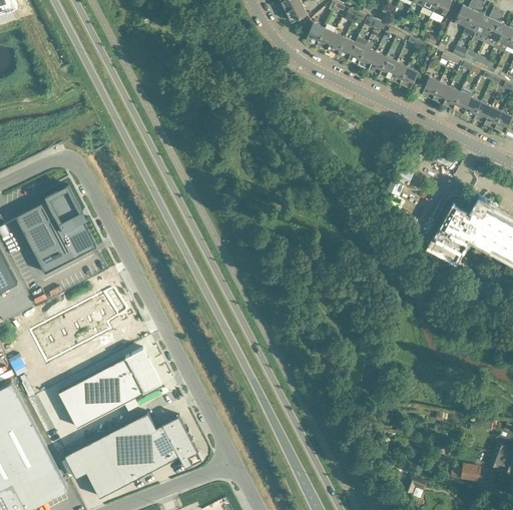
[(0,0),(0,12),(17,7),(13,0),(0,0)]
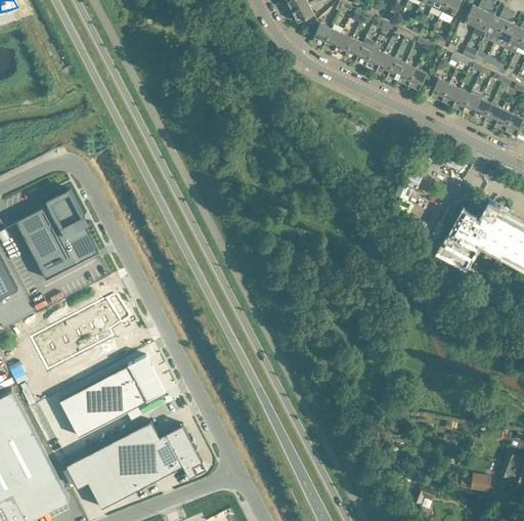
[(308,6),(305,0),(292,0),(287,3),(292,13),(308,6)]
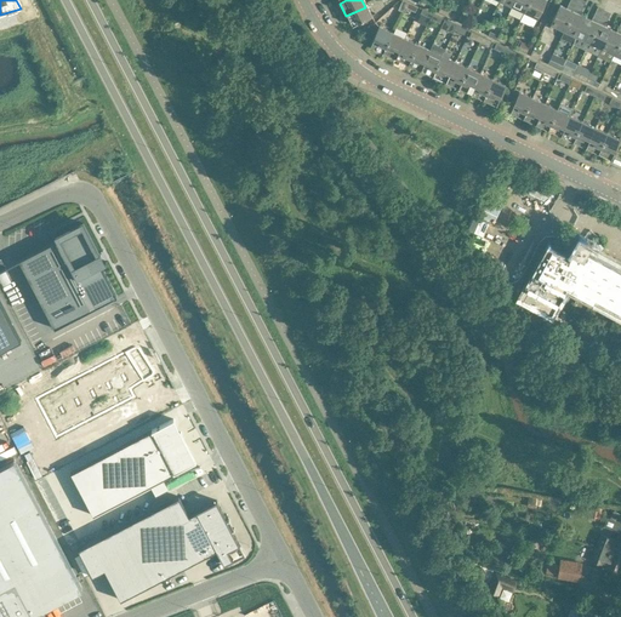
[(512,10),(516,0),(501,0),(500,4),(512,10)]
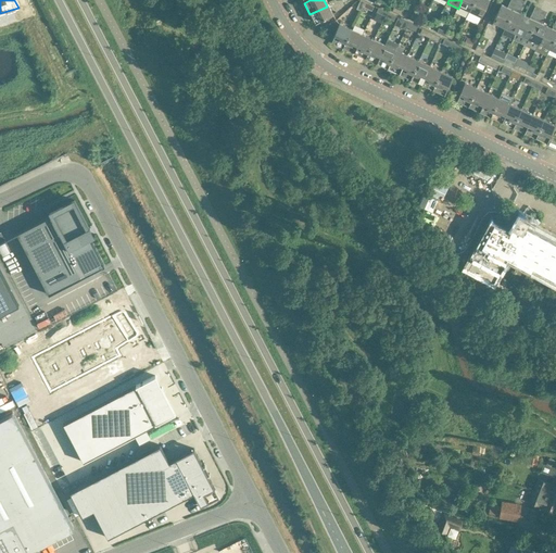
[(469,14),(476,0),(462,0),(458,9),(469,14)]
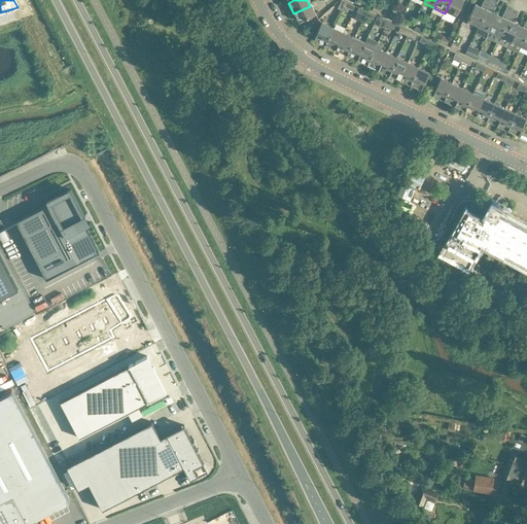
[(463,1),(460,0),(451,0),(445,13),(456,19),(463,1)]
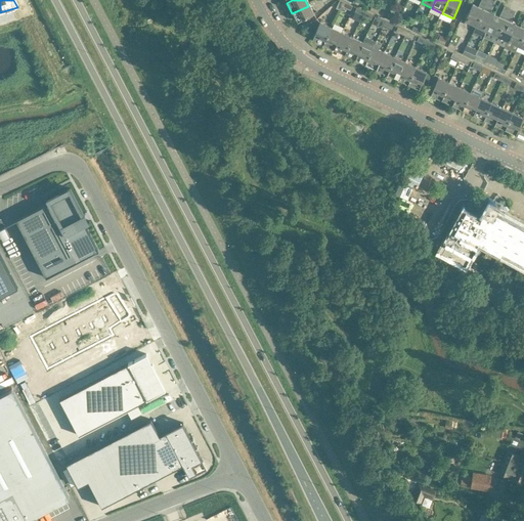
[(342,9),(344,4),(340,2),(336,11),(341,13),(342,9)]
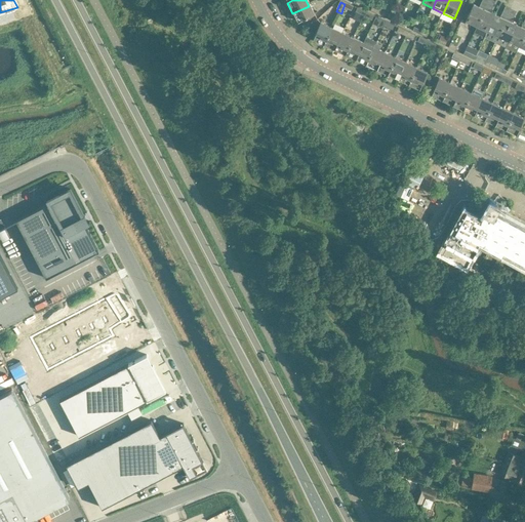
[(314,16),(309,6),(292,13),(297,25),(314,16)]
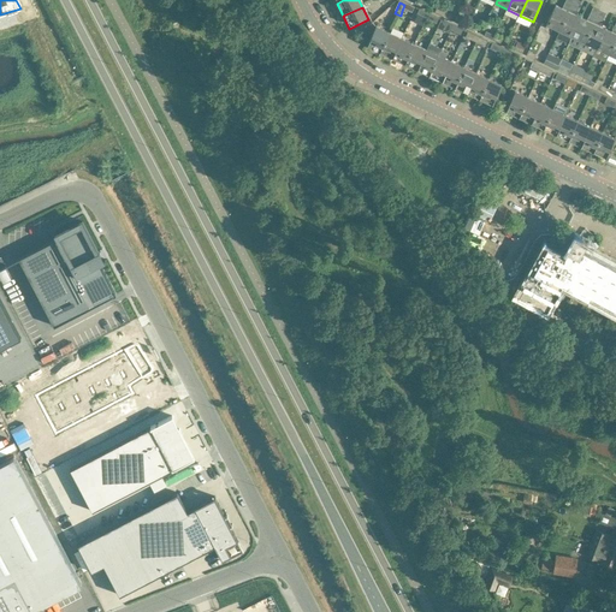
[(560,34),(568,15),(556,9),(546,28),(560,34)]
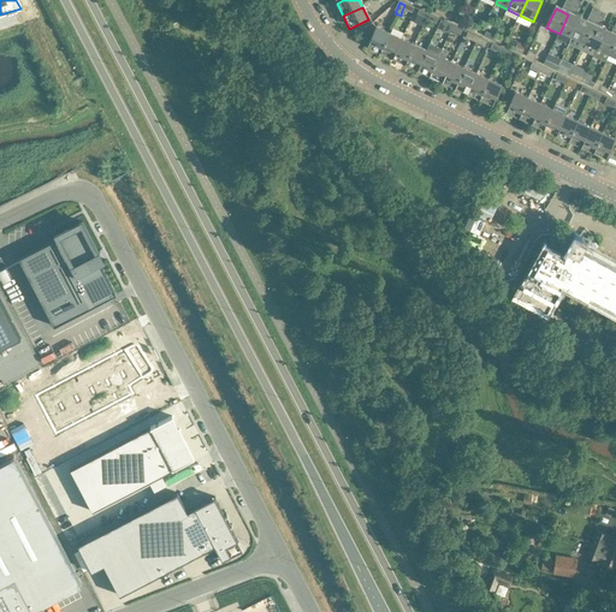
[(427,22),(430,17),(420,12),(418,17),(427,22)]
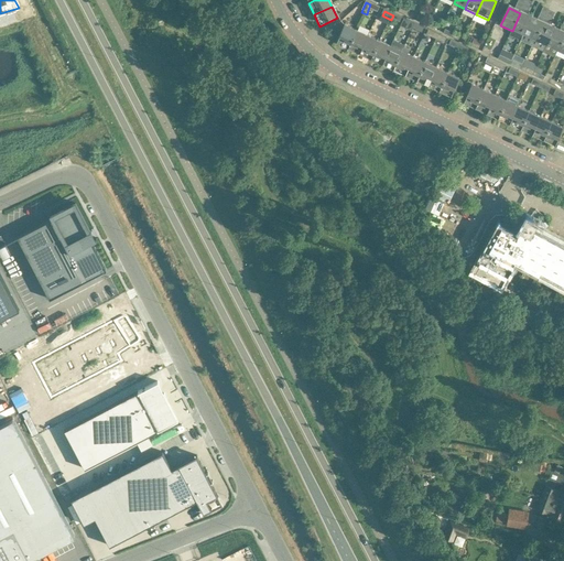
[(532,19),(520,13),(512,31),(523,36),(532,19)]
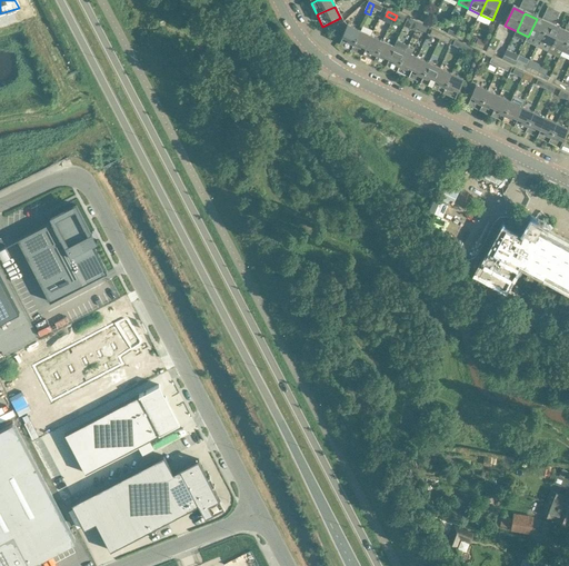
[(406,20),(397,16),(395,20),(403,25),(406,20)]
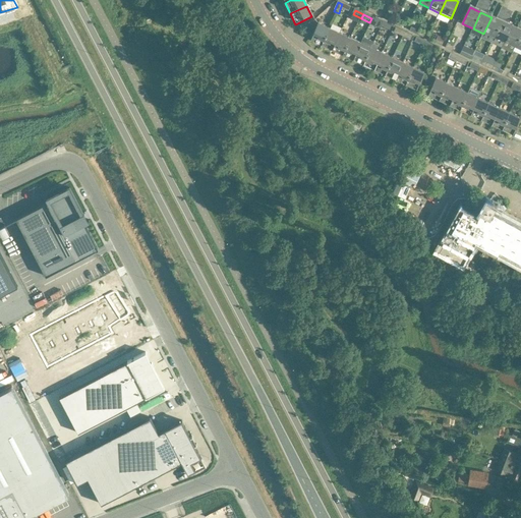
[(483,34),(480,40),(491,45),(502,21),(491,17),(483,34)]
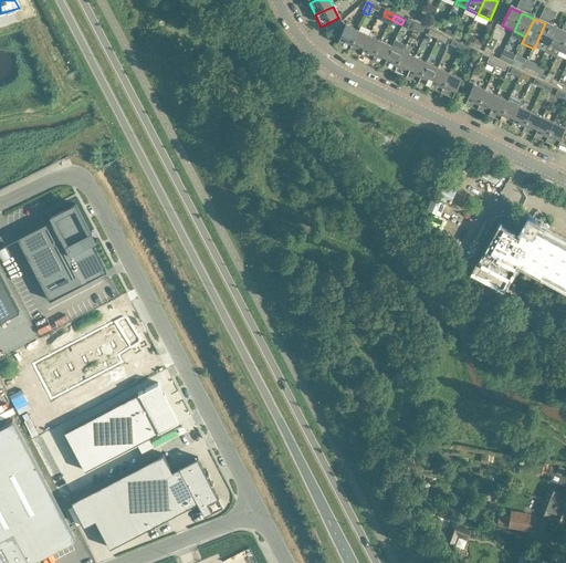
[(415,31),(417,27),(405,21),(401,28),(413,33),(415,31)]
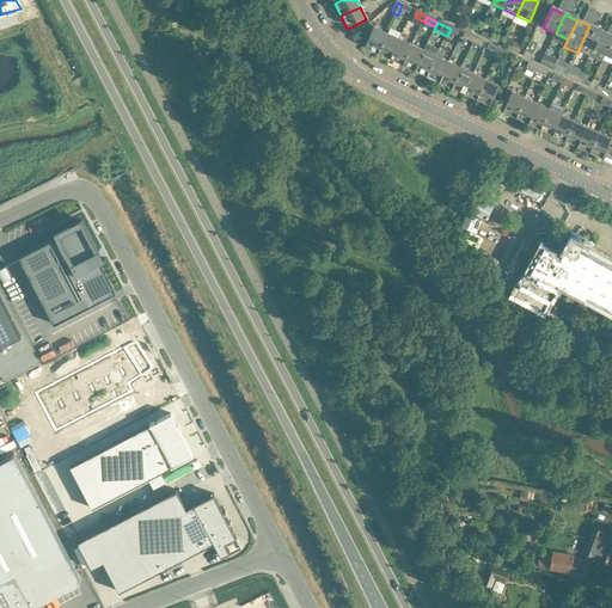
[(589,25),(577,53),(589,59),(601,31),(589,25)]
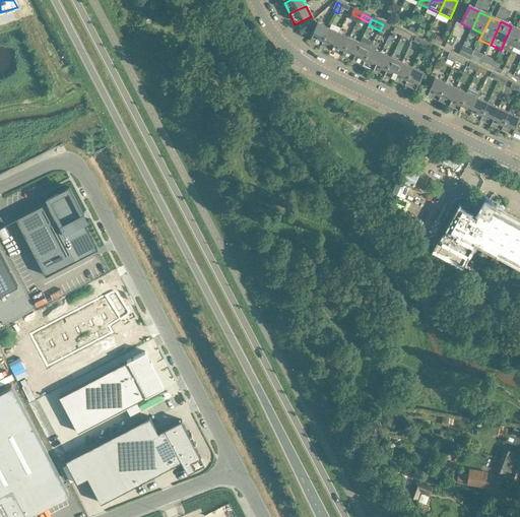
[(320,47),(328,29),(317,24),(310,42),(320,47)]
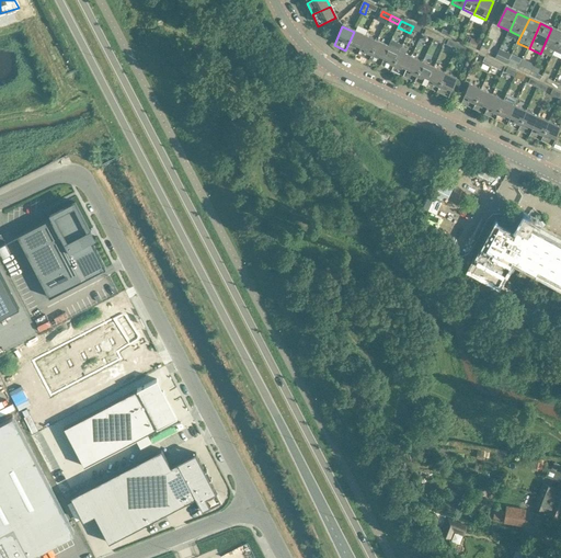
[(422,30),(413,26),(411,31),(420,35),(422,30)]
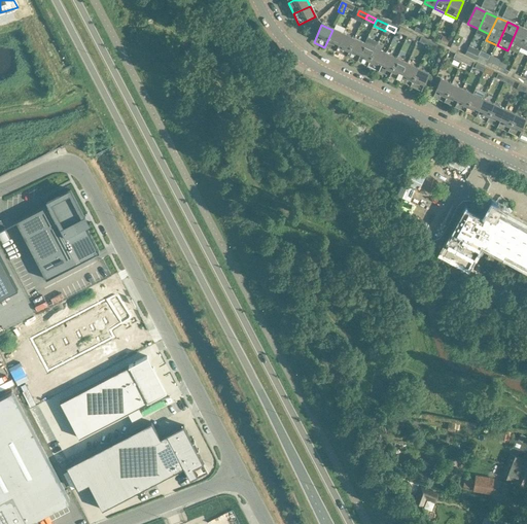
[(526,35),(526,31),(518,27),(507,50),(518,56),(521,49),(526,35)]
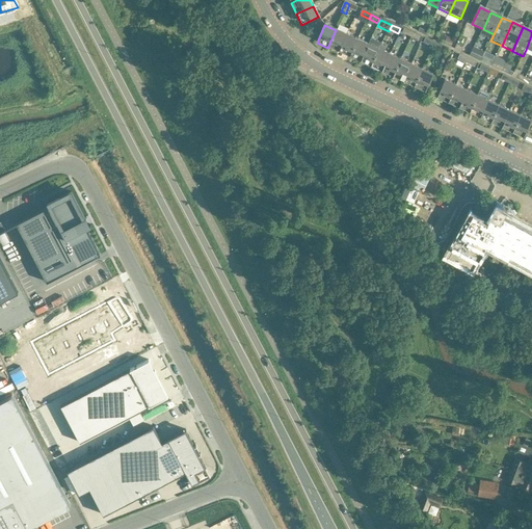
[(339,53),(346,35),(336,30),(327,48),(339,53)]
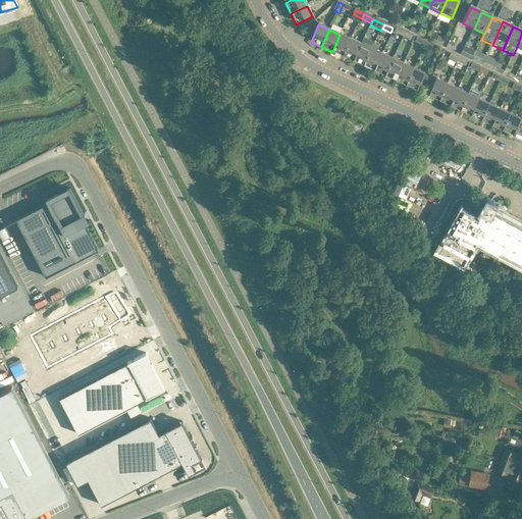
[(413,38),(405,34),(403,38),(411,42),(413,38)]
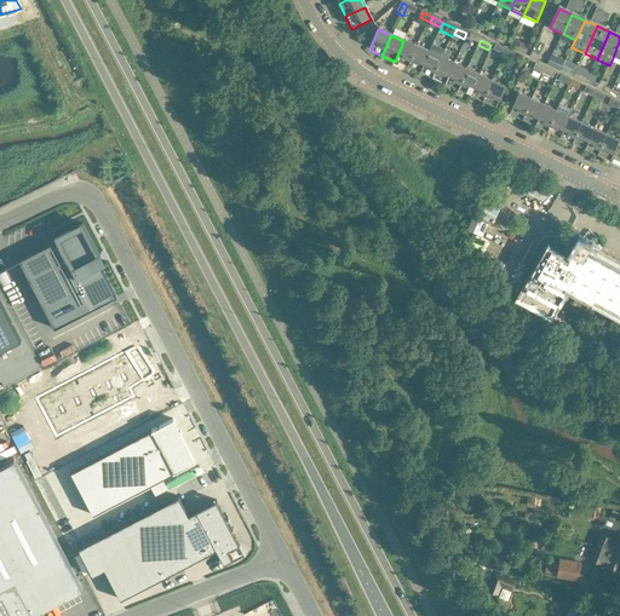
[(407,67),(417,47),(403,41),(395,62),(407,67)]
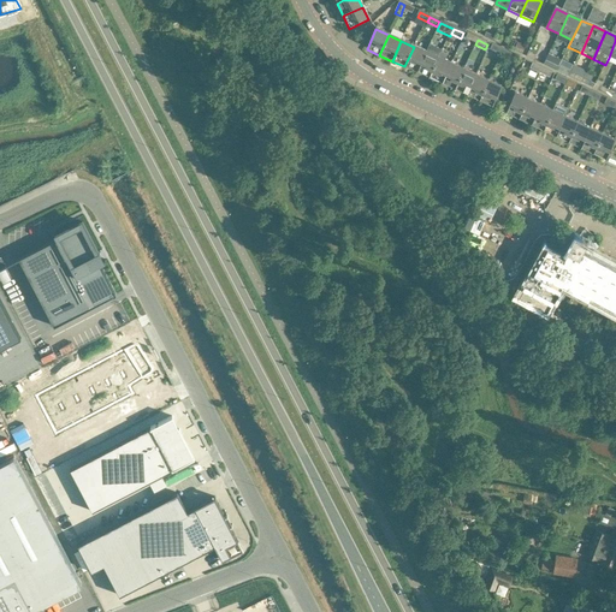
[(416,72),(426,53),(414,47),(404,66),(416,72)]
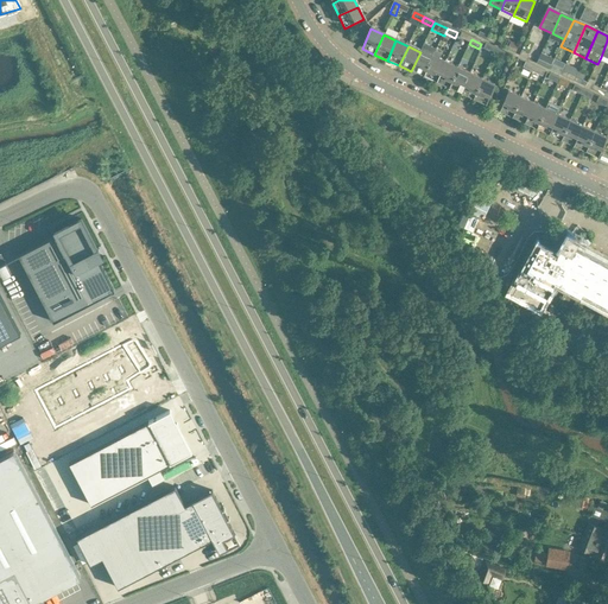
[(424,77),(436,51),(424,46),(422,52),(420,52),(411,71),(424,77)]
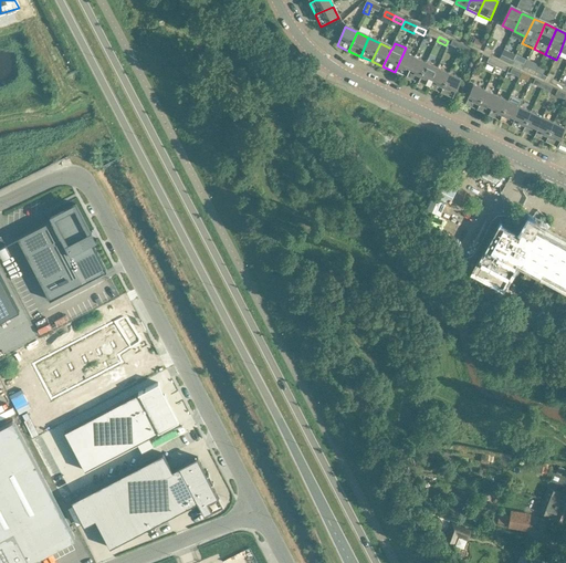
[(460,52),(462,48),(452,43),(450,48),(460,52)]
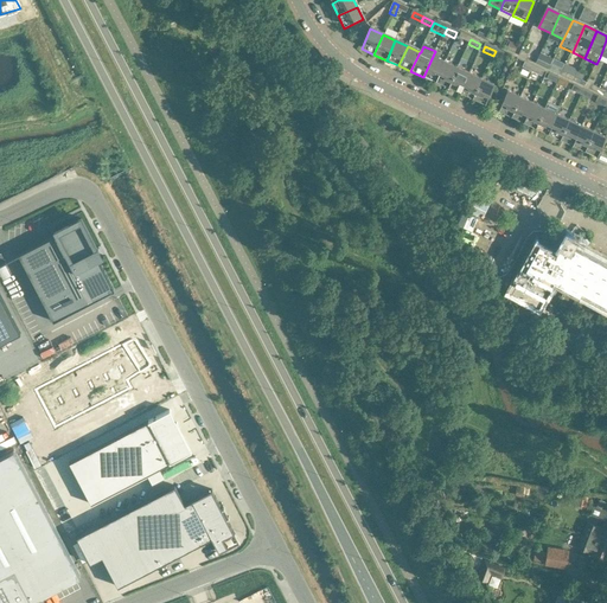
[(435,83),(445,64),(439,61),(441,56),(435,52),(436,51),(435,51),(423,77),(435,83)]
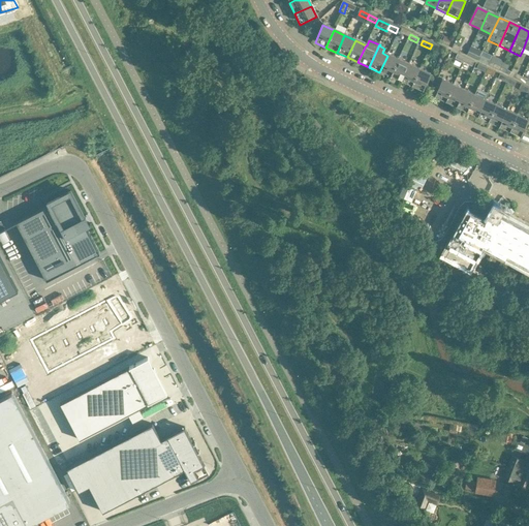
[(438,53),(440,49),(432,44),(430,49),(438,53)]
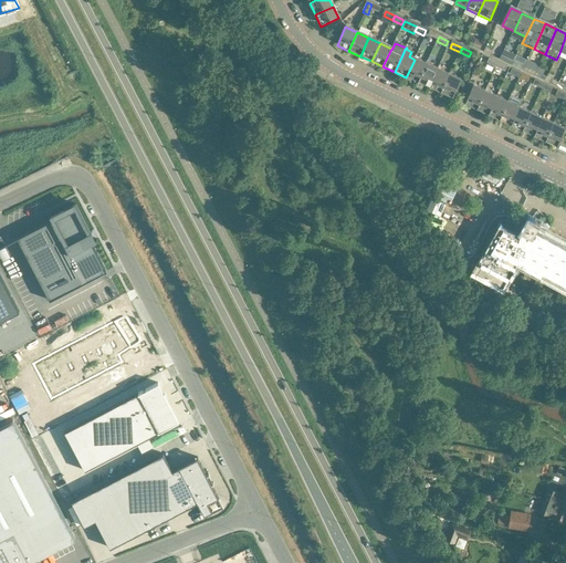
[(504,51),(499,62),(511,68),(513,63),(515,56),(504,51)]
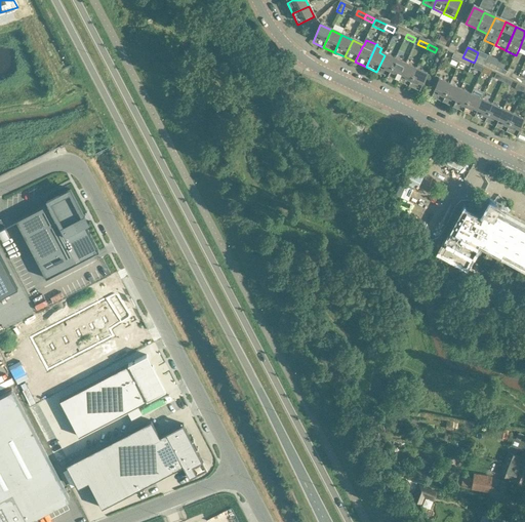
[(388,77),(395,59),(385,55),(376,72),(388,77)]
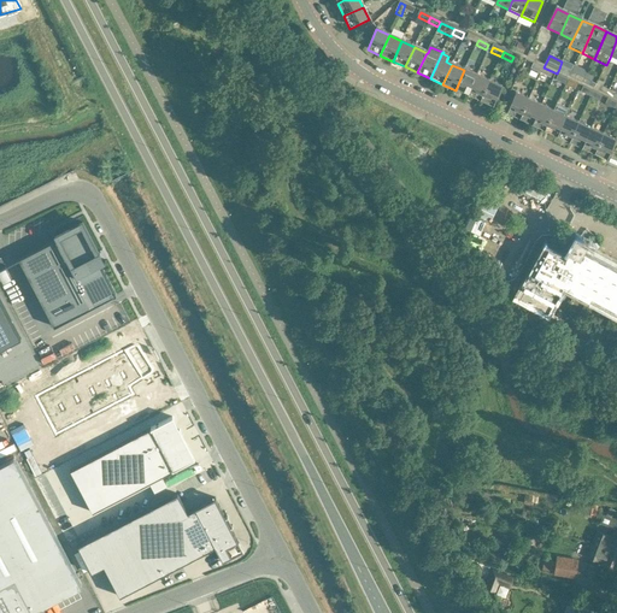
[(540,75),(542,70),(533,65),(530,70),(540,75)]
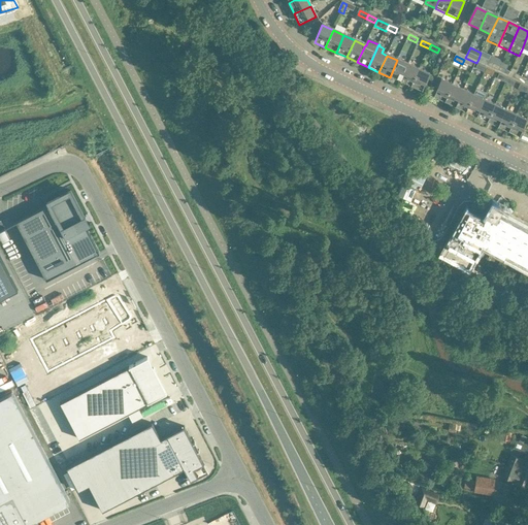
[(492,57),(488,68),(497,72),(499,69),(502,62),(492,57)]
